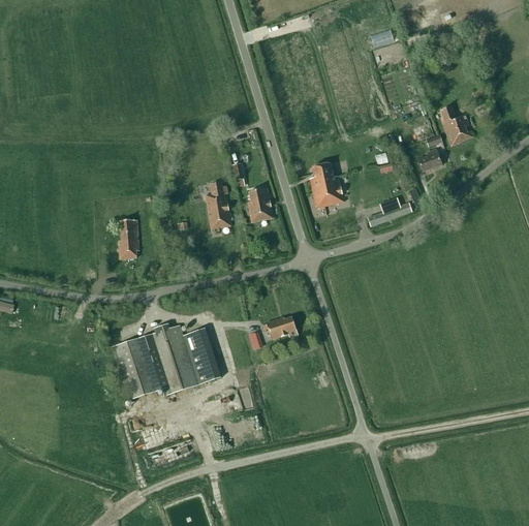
[(480,86),(472,90),(474,96),(483,93),(480,86)]
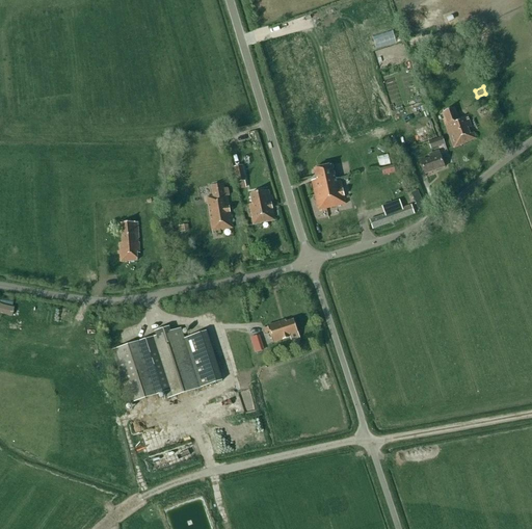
[(446,118),(445,120),(453,144),(476,135),(468,112),(458,116),(454,105),(443,109),(446,118)]
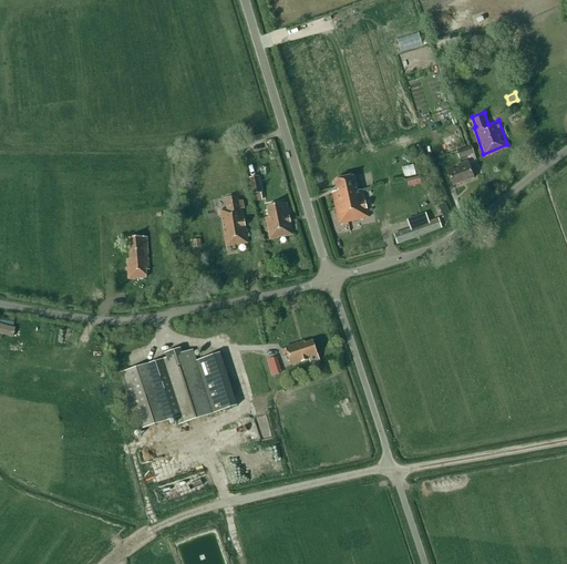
[(474,151),(471,143),(456,149),(459,156),(474,151)]
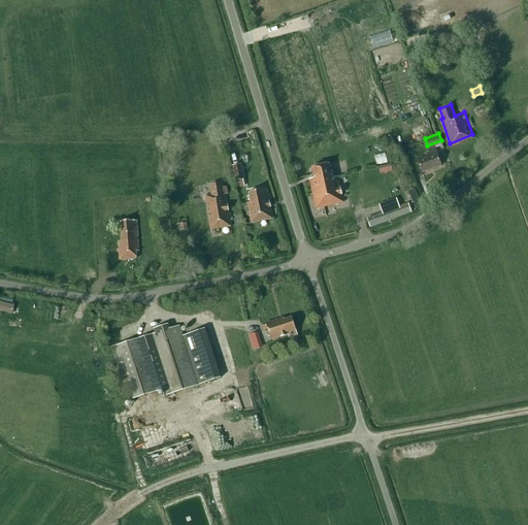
[(426,151),(428,154),(418,158),(423,170),(441,163),(435,148),(426,151)]
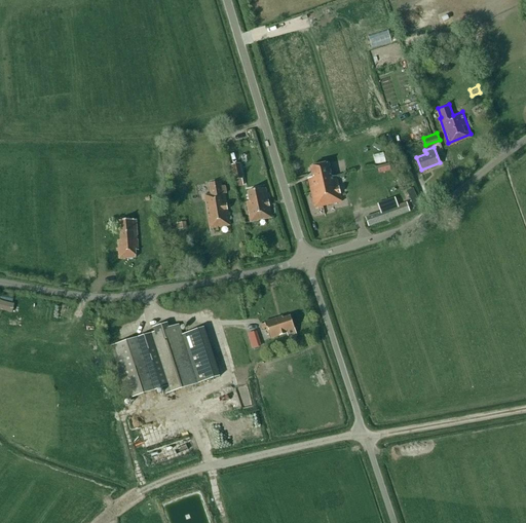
[(242,176),(239,160),(230,162),(233,178),(242,176)]
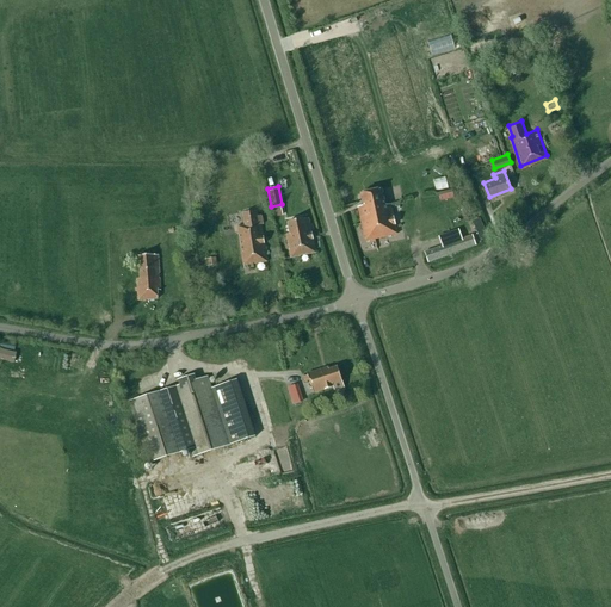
[(382,186),(360,191),(364,204),(358,205),(365,239),(372,237),(372,240),(376,239),(375,236),(397,231),(392,202),(386,203),(382,186)]
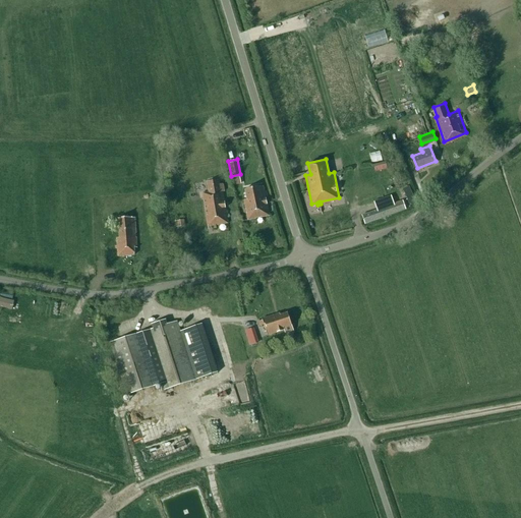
[(201,197),(203,197),(208,224),(213,223),(214,224),(216,224),(216,223),(228,221),(223,189),(224,189),(223,181),(219,182),(219,178),(207,179),(208,189),(201,191),(203,195),(201,195),(201,197)]
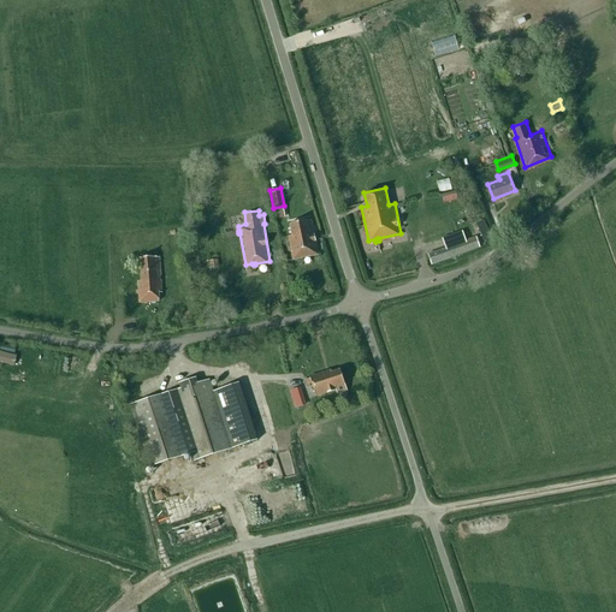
[(319,253),(315,231),(313,217),(289,221),(290,232),(288,232),(292,257),(319,253)]
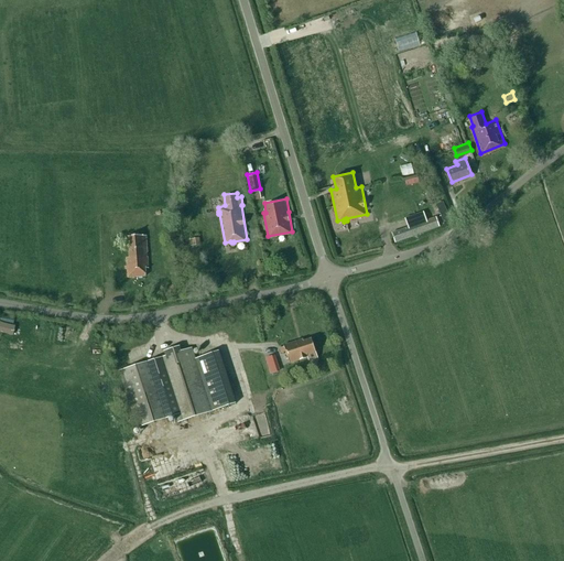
[(408,225),(392,232),(396,240),(440,225),(436,215),(426,218),(408,225)]
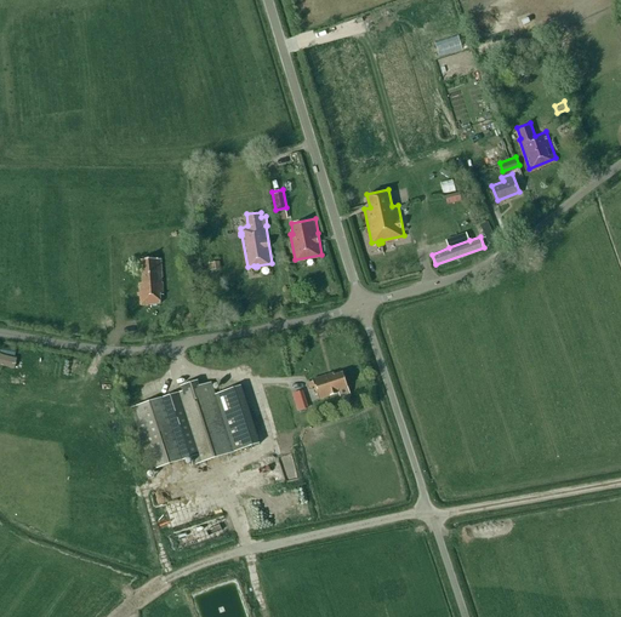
[(142,280),(138,280),(141,302),(160,301),(159,292),(163,292),(160,256),(141,257),(142,280)]
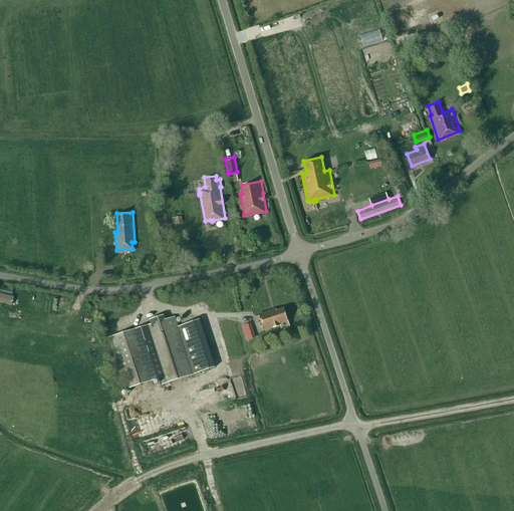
[(276,306),(259,312),(255,314),(256,318),(260,317),(264,328),(281,322),(280,320),(288,317),(284,305),(277,308),(276,306)]
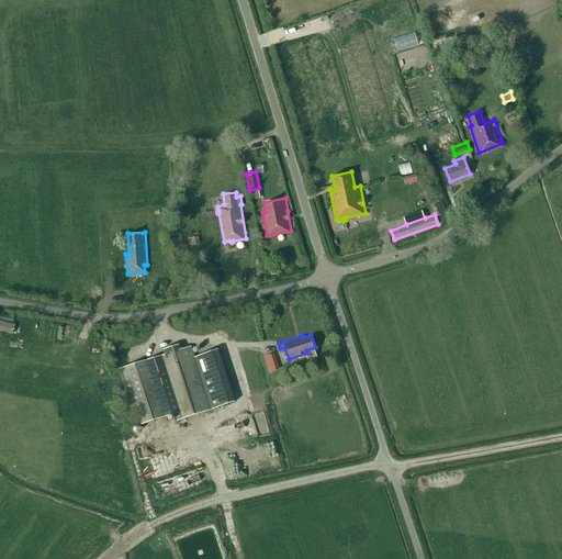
[(166,353),(120,367),(137,423),(170,413),(176,411),(178,418),(211,407),(194,356),(191,345),(179,348),(178,343),(164,347),(166,353)]
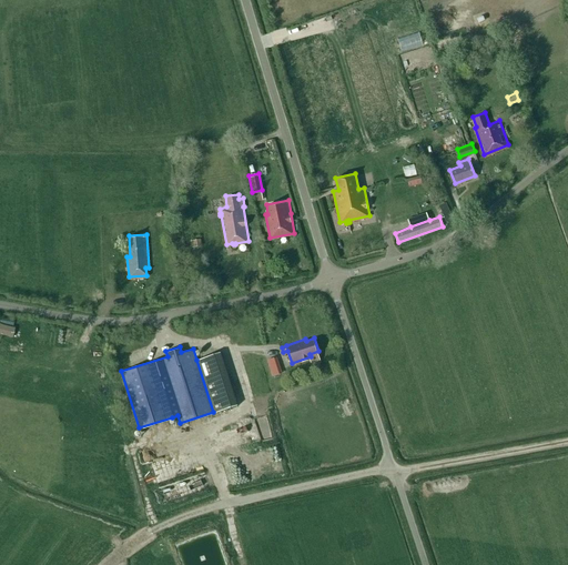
[(220,352),(196,360),(213,412),(236,404),(220,352)]
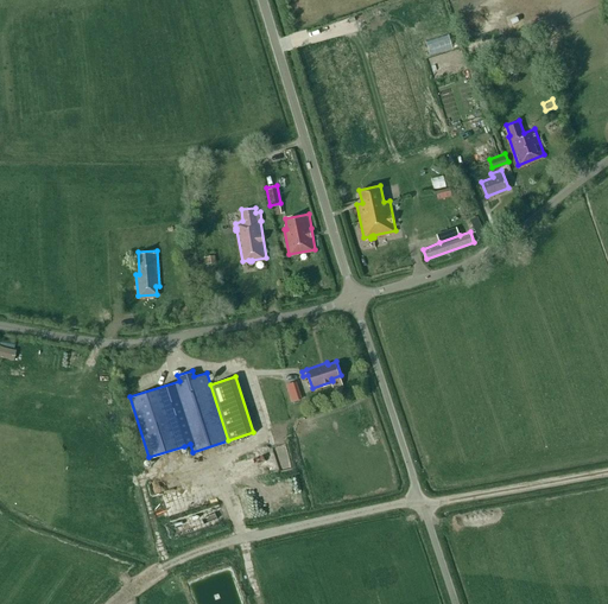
[(286,382),(292,400),(299,396),(293,380),(286,382)]
